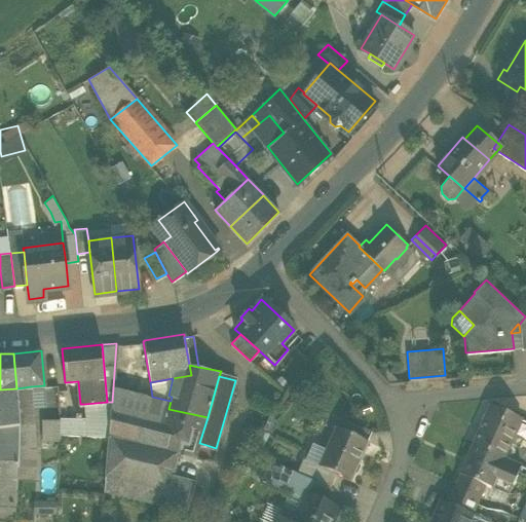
[(46,406),(44,385),(31,386),(33,407),(46,406)]
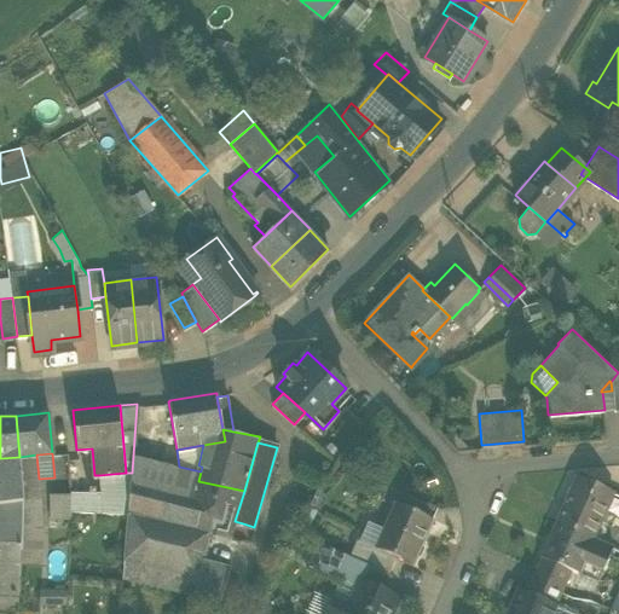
[(39,479),(36,455),(19,457),(23,499),(40,497),(39,479)]
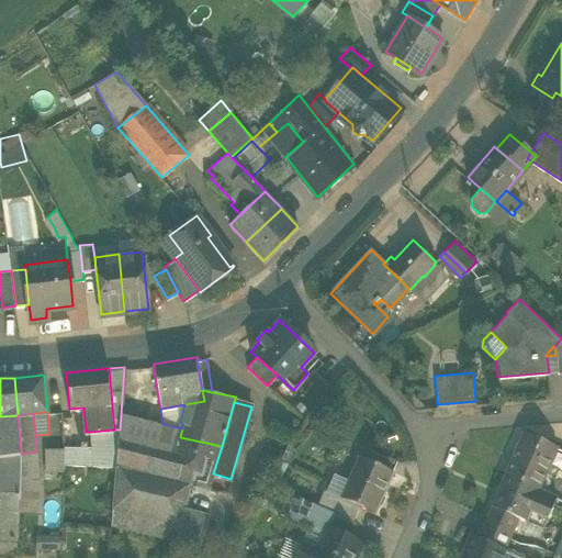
[(119,435),(178,449),(180,437),(182,428),(163,424),(121,414),(120,430),(119,435)]
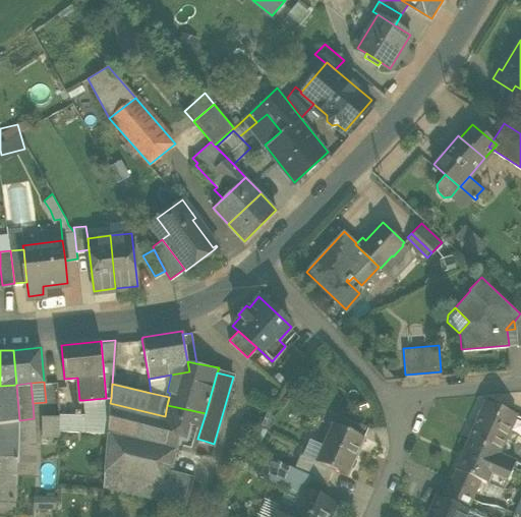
[(0,386),(0,421),(19,420),(16,385),(0,386)]
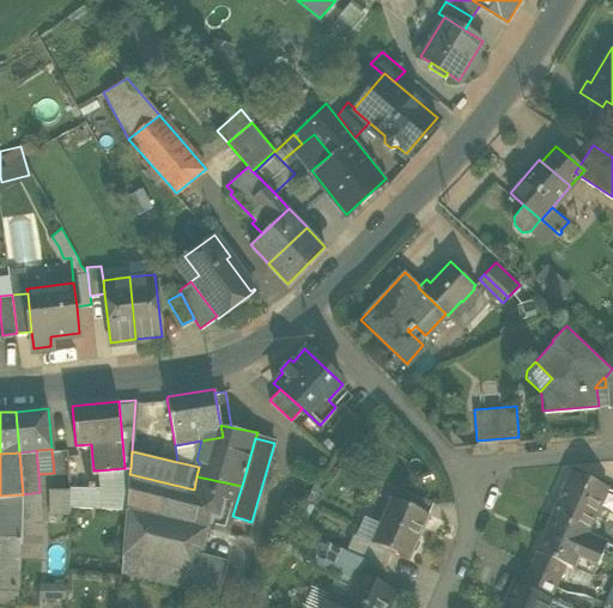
[(98,470),(99,486),(128,486),(129,474),(131,468),(125,468),(98,470)]
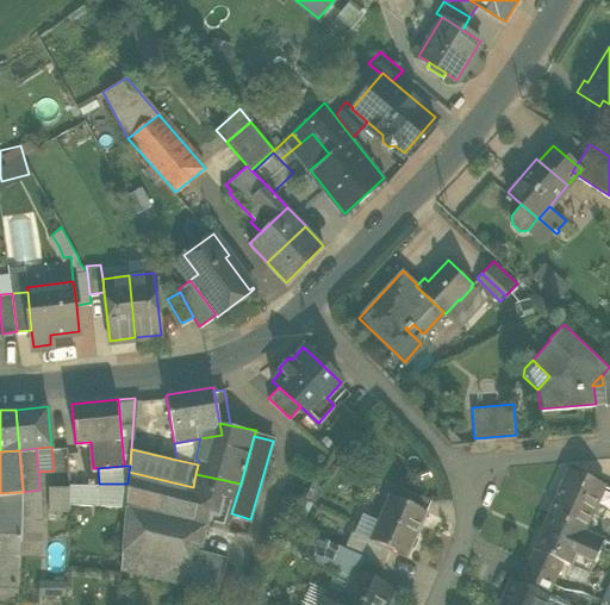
[(568,467),(548,512),(585,528),(604,484),(568,467)]
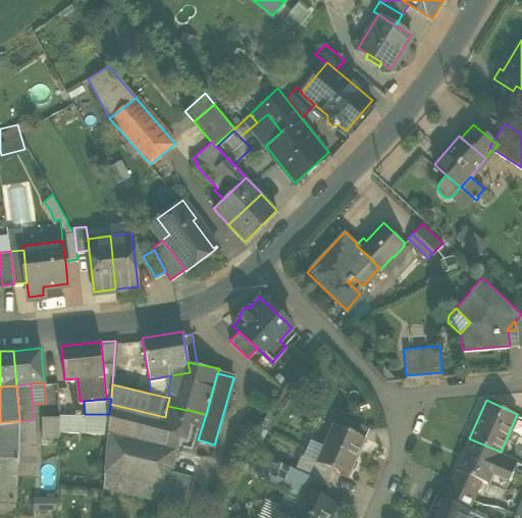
[(103,483),(164,499),(171,470),(176,448),(195,452),(198,439),(206,414),(167,406),(165,417),(110,404),(109,414),(108,431),(103,483)]
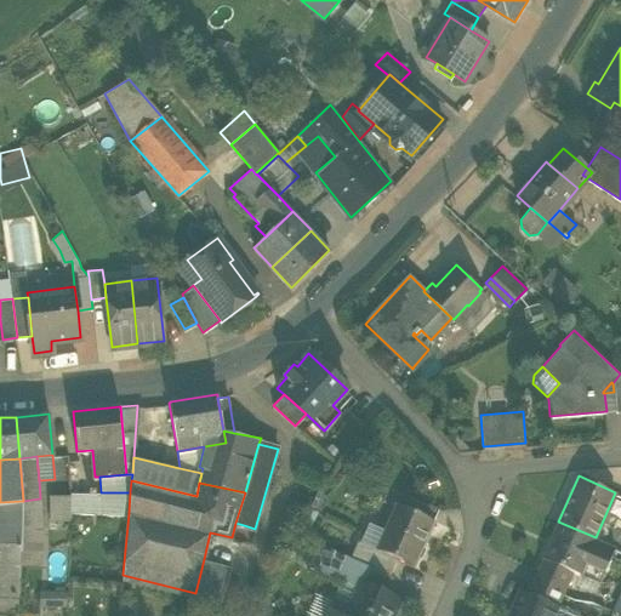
[(119,512),(129,513),(130,492),(101,492),(96,492),(96,488),(90,488),(90,492),(72,492),(70,511),(119,512)]
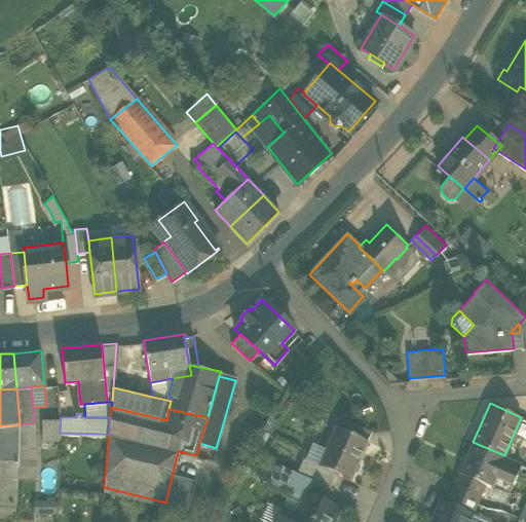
[(42,438),(60,439),(60,433),(61,417),(42,417),(42,438)]
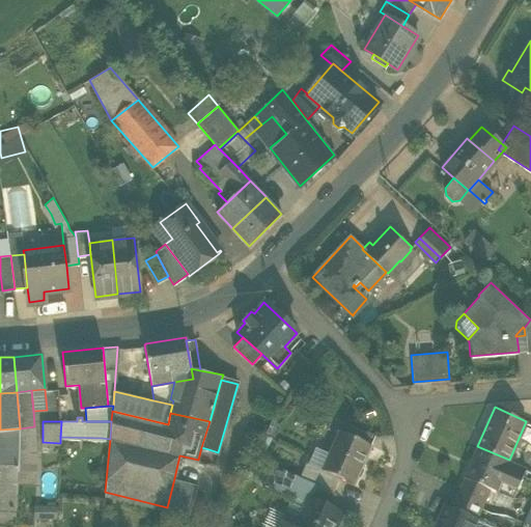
[(20,428),(19,452),(31,452),(35,452),(34,426),(20,428)]
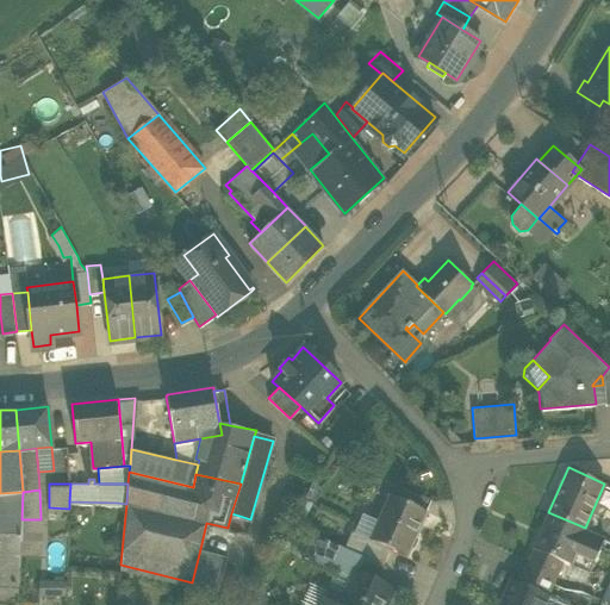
[(22,519),(23,492),(0,493),(0,521),(1,530),(1,531),(20,532),(22,519)]
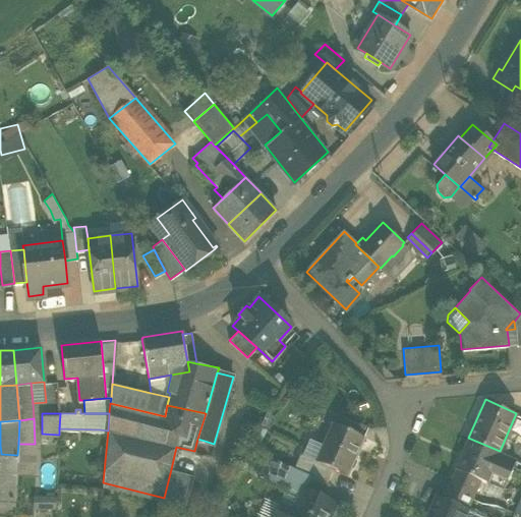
[(333,467),(347,473),(364,436),(333,421),(323,444),(324,444),(316,459),(315,460),(333,467)]
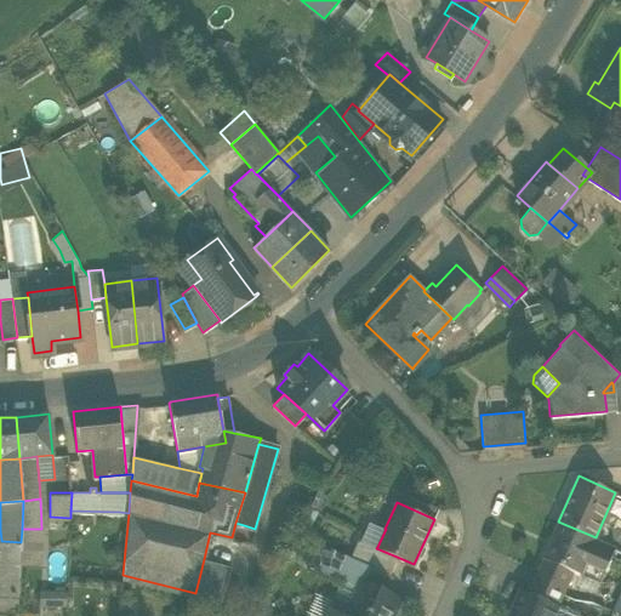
[(386,529),(385,529),(369,522),(360,540),(377,547),(386,529)]
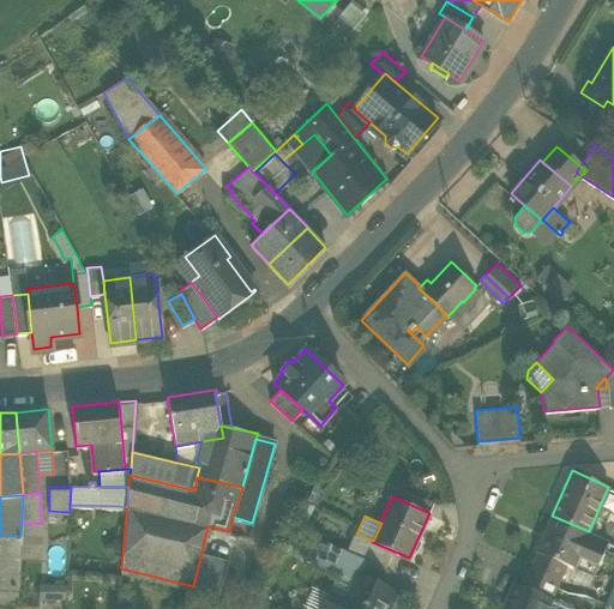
[(565,564),(573,567),(589,531),(552,516),(535,550),(537,552),(531,565),(560,577),(565,564)]
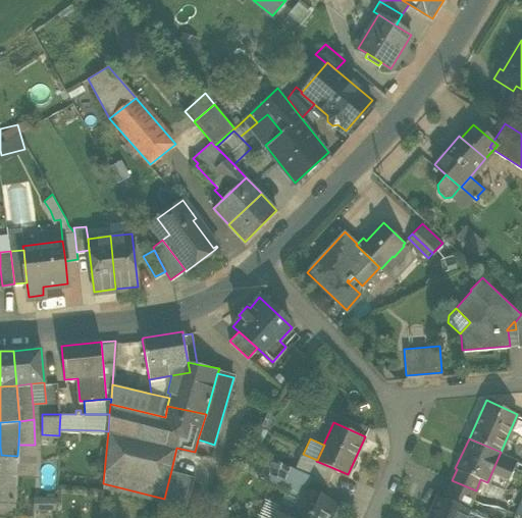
[(32,456),(17,456),(17,463),(31,464),(30,472),(36,473),(35,445),(31,445),(32,456)]
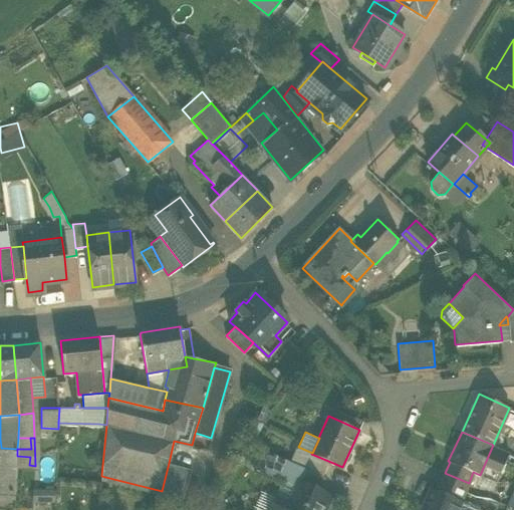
[(31,449),(30,438),(18,438),(17,449),(31,449)]
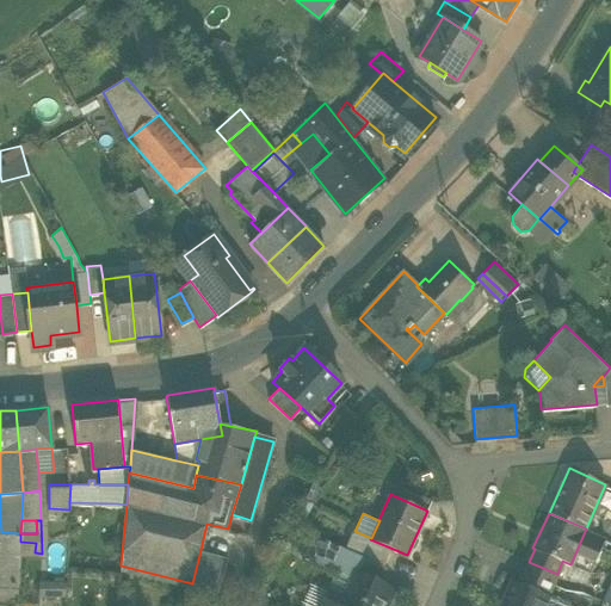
[(605,538),(586,529),(571,564),(590,573),(605,538)]
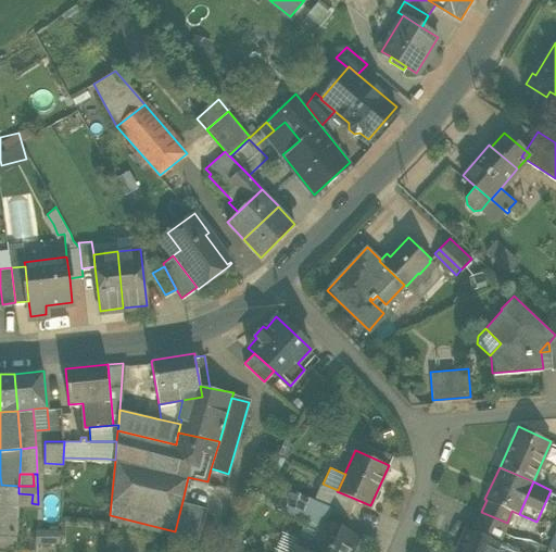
[(320,483),(314,499),(287,487),(278,506),(307,519),(312,521),(320,501),(332,506),(349,514),(355,499),(337,491),(338,490),(323,484),(320,483)]
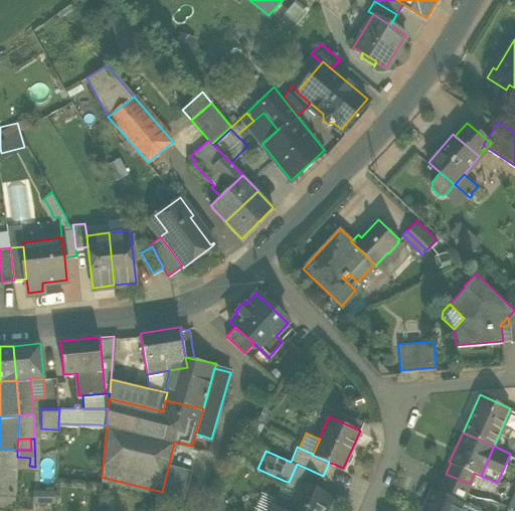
[(0,490),(15,491),(17,465),(17,457),(17,450),(1,449),(1,448),(0,448),(0,490)]
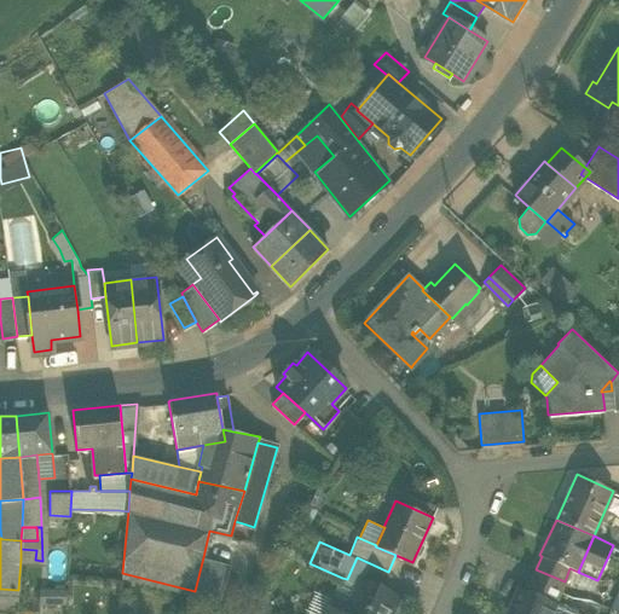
[(21,559),(35,560),(36,550),(21,549),(21,559)]
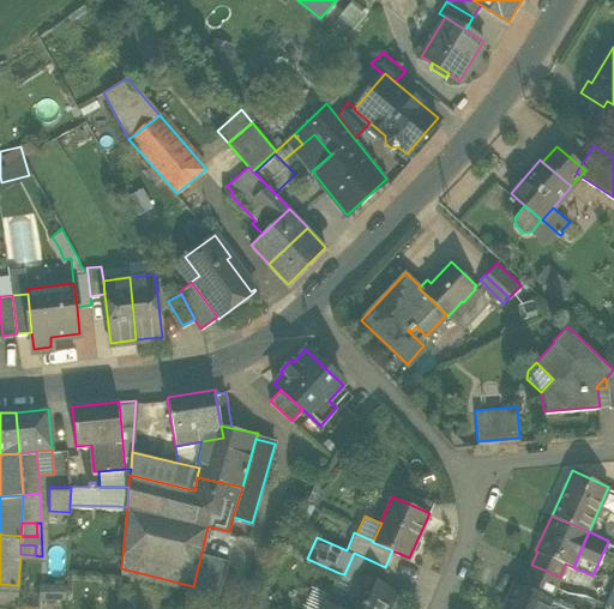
[(228,560),(202,553),(193,586),(218,592),(228,560)]
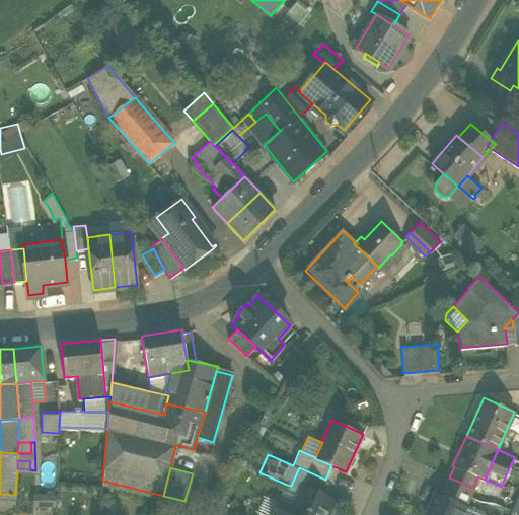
[(299,467),(291,486),(299,490),(301,486),(304,487),(310,472),(299,467)]
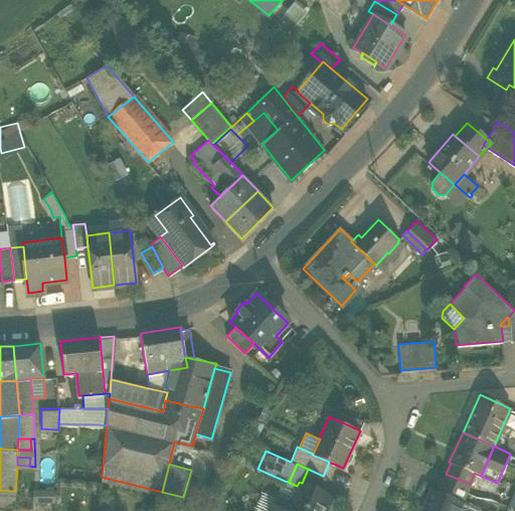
[(443,481),(466,491),(470,484),(446,474),(443,481)]
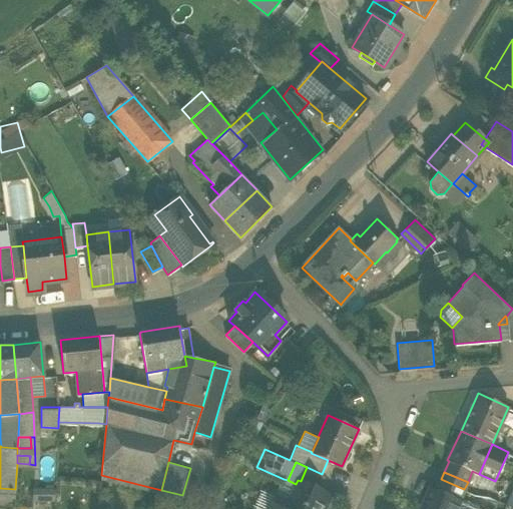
[(296,484),(288,480),(284,479),(276,496),(289,501),(296,484)]
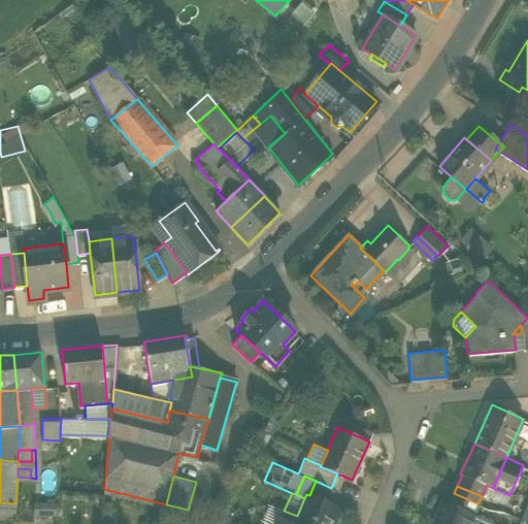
[(442,501),(432,523),(492,523),(493,523),(474,515),(473,515),(477,503),(454,493),(449,504),(442,501)]
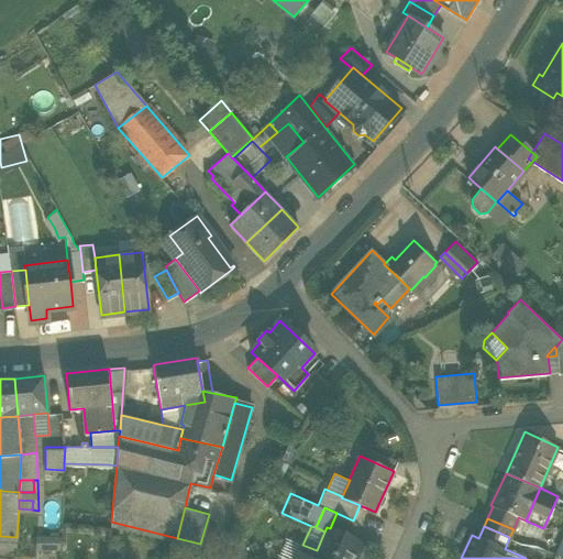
[(296,558),(354,558),(362,544),(330,528),(327,527),(324,532),(317,550),(302,545),(296,558)]
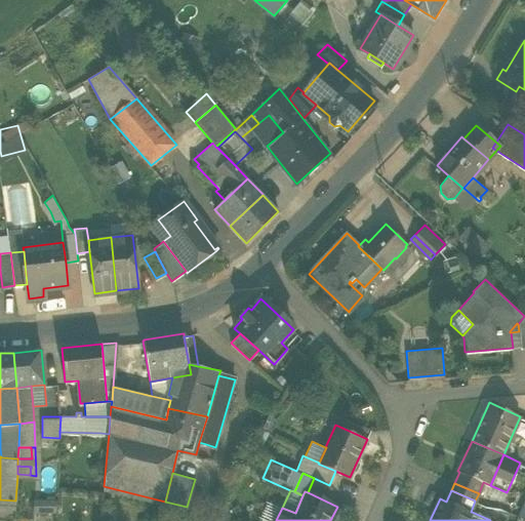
[(56,497),(33,497),(33,511),(56,511),(56,497)]
